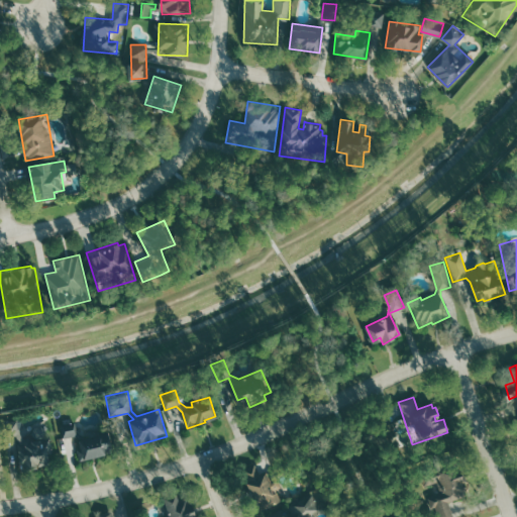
[(3,420),(6,437),(16,435),(22,469),(49,462),(54,458),(49,436),(31,440),(28,437),(22,438),(18,417),(3,420)]
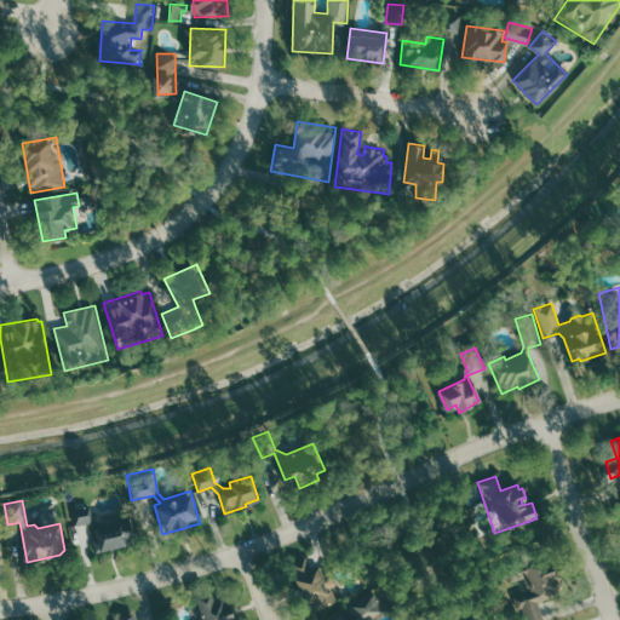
[(72,507),(76,526),(92,522),(95,527),(99,549),(133,540),(127,516),(101,523),(93,517),(90,504),(72,507)]
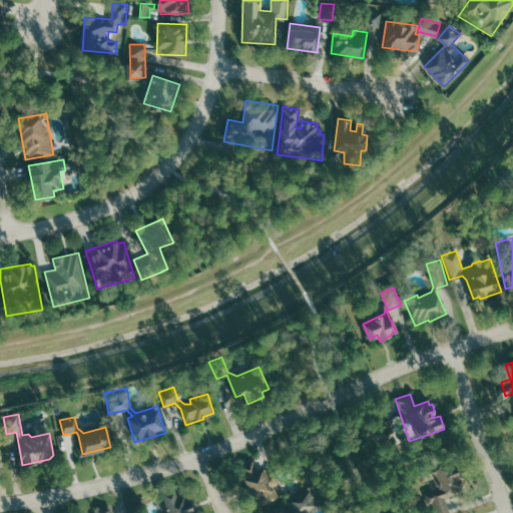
[(453,453),(463,485),(460,486),(462,492),(444,498),(449,512),(425,512),(411,466),(453,453)]
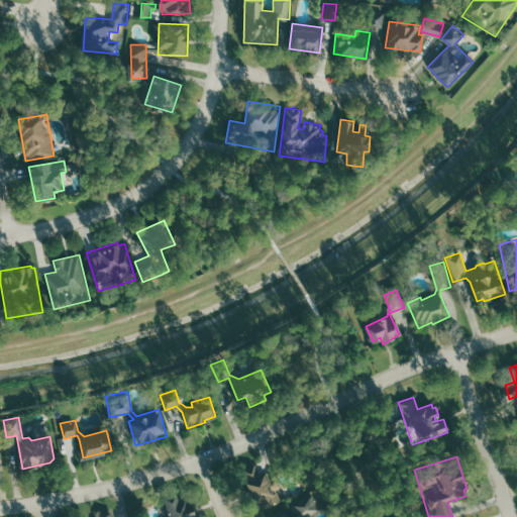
[(241,469),(260,509),(280,500),(267,470),(259,473),(254,462),(241,469)]
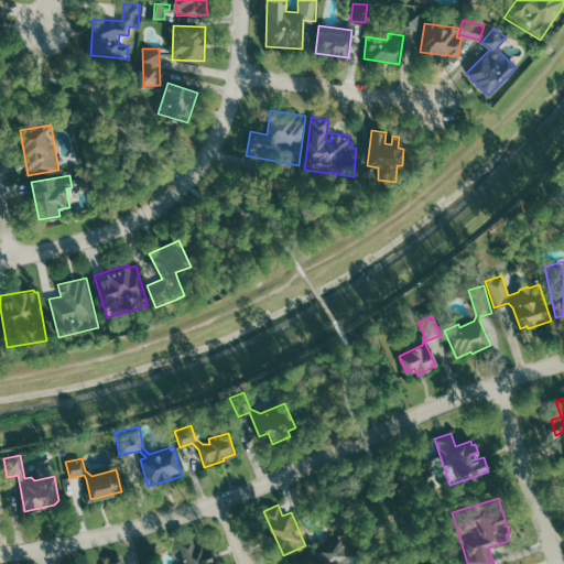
[(318,544),(325,561),(317,563),(342,563),(340,560),(350,555),(342,534),(318,544)]
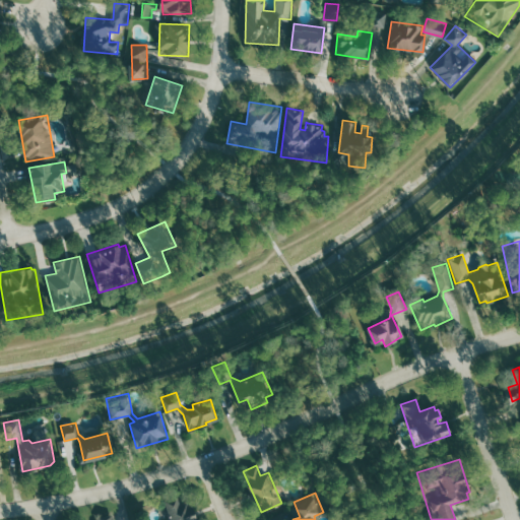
[(163,497),(170,519),(167,519),(195,519),(189,501),(179,504),(175,494),(163,497)]
